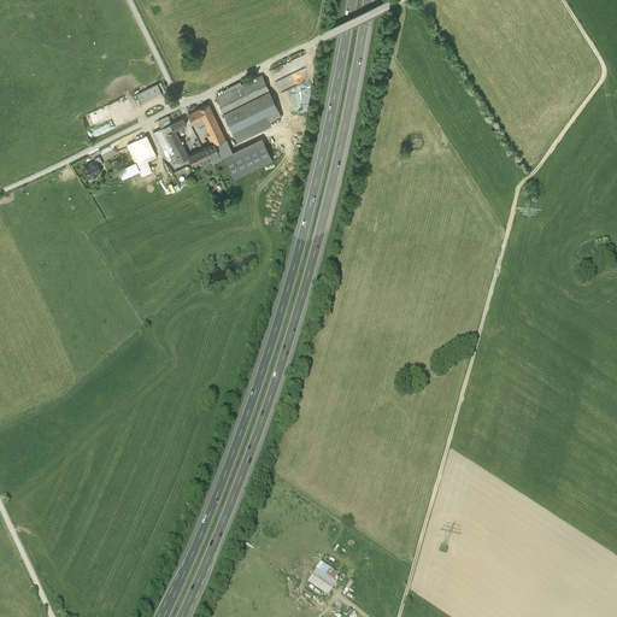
[(281,90),(304,82),(303,77),(298,80),(295,72),(276,80),(281,90)]
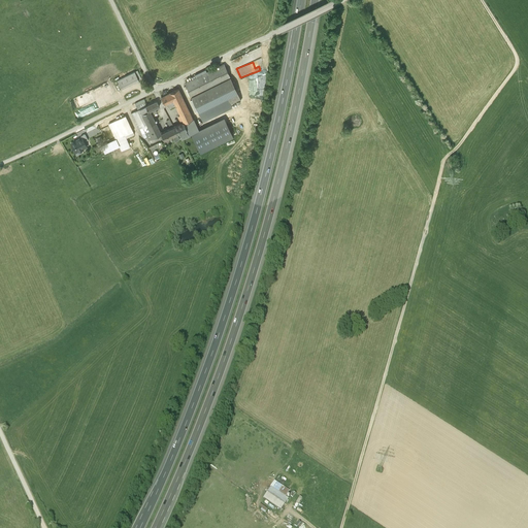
[(224,63),(186,81),(198,109),(199,109),(203,117),(231,102),(231,103),(240,99),(230,77),(224,63)]
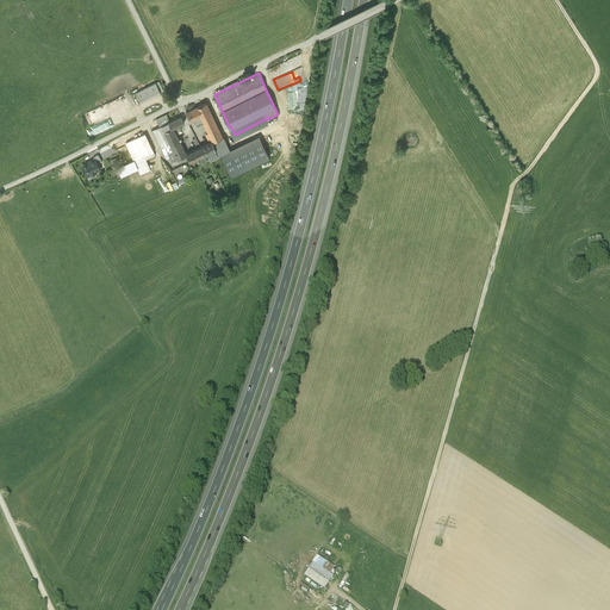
[(160,92),(155,82),(136,93),(137,97),(135,98),(137,103),(139,101),(139,103),(160,92)]
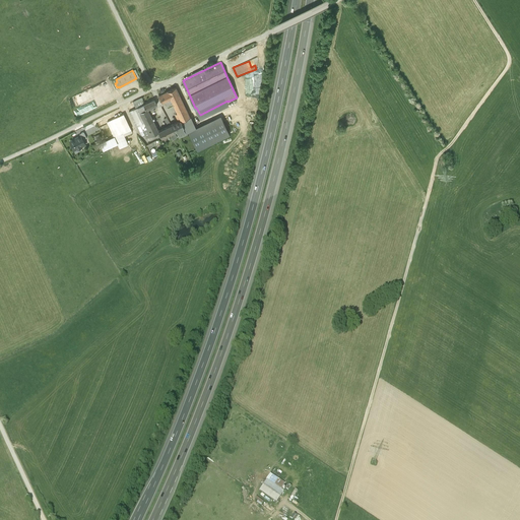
[(181,120),(183,127),(193,122),(176,87),(158,95),(161,102),(165,101),(168,107),(174,104),(178,113),(181,120)]
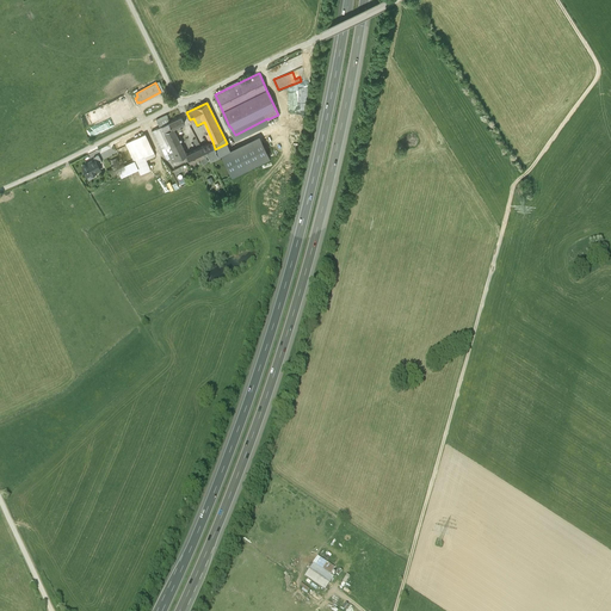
[(160,122),(162,125),(168,123),(170,122),(167,118),(168,117),(167,115),(156,119),(158,123),(160,122)]
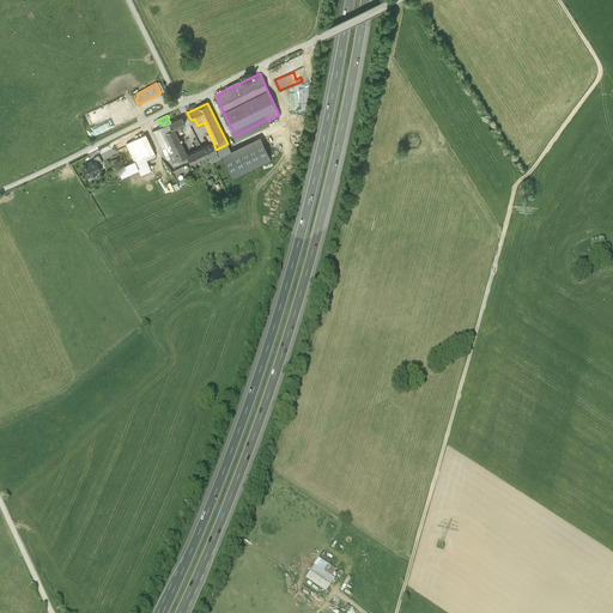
[(170,122),(169,123),(173,129),(174,128),(180,126),(184,123),(182,117),(170,122)]
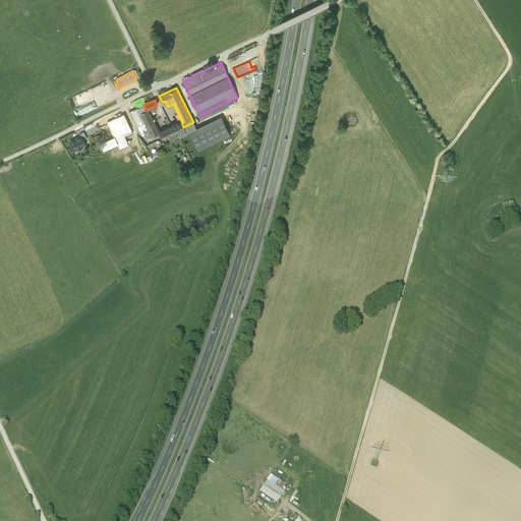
[(138,107),(140,112),(146,123),(154,120),(150,113),(148,109),(147,110),(143,105),(138,107)]
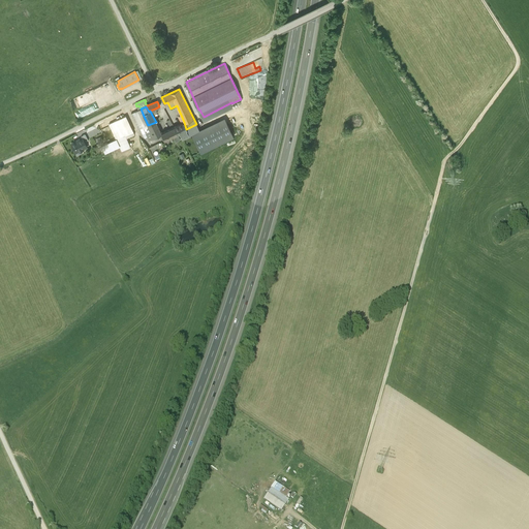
[(139,128),(148,125),(143,114),(141,109),(131,113),(138,128),(139,128)]
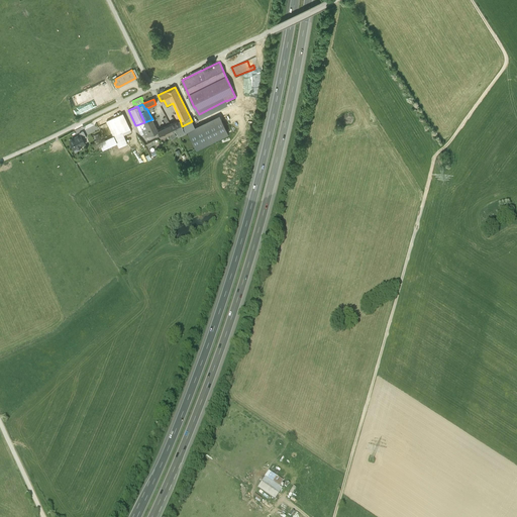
[(131,131),(123,113),(106,121),(113,135),(100,142),(103,148),(116,142),(119,147),(127,143),(123,134),(131,131)]
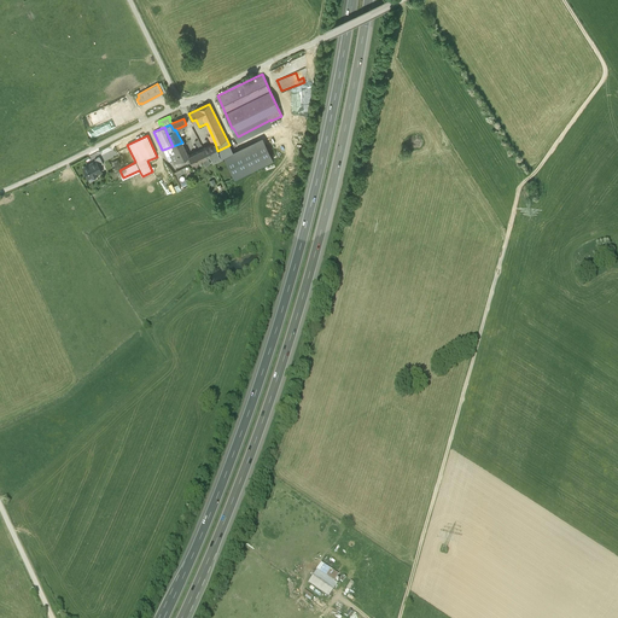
[(262,138),(232,152),(225,156),(234,178),(273,159),(262,138)]
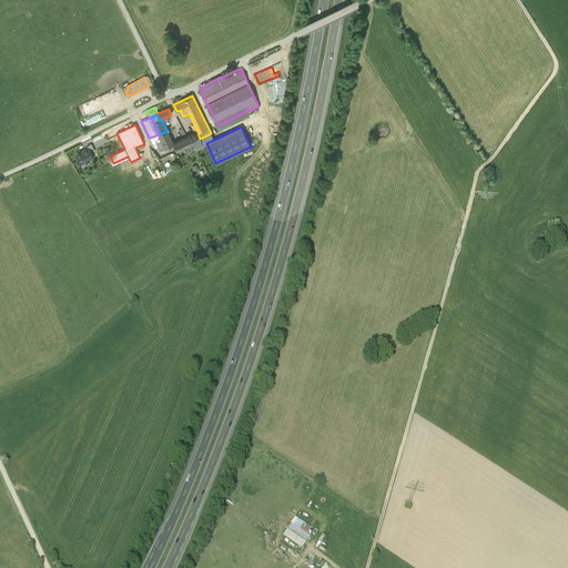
[(173,143),(168,131),(159,134),(161,139),(155,142),(158,146),(160,150),(173,143)]
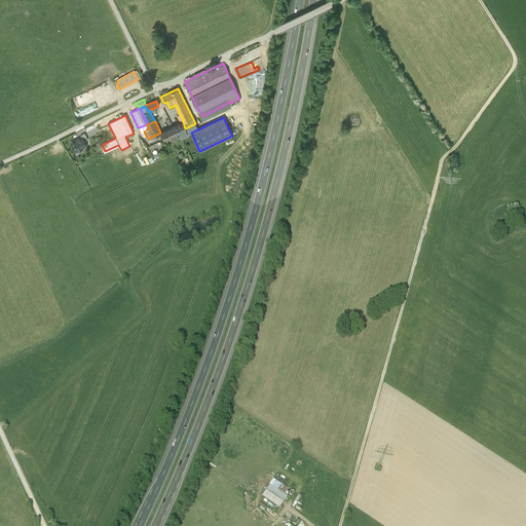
[(181,122),(173,126),(176,133),(179,132),(181,137),(188,134),(185,128),(183,121),(181,122)]
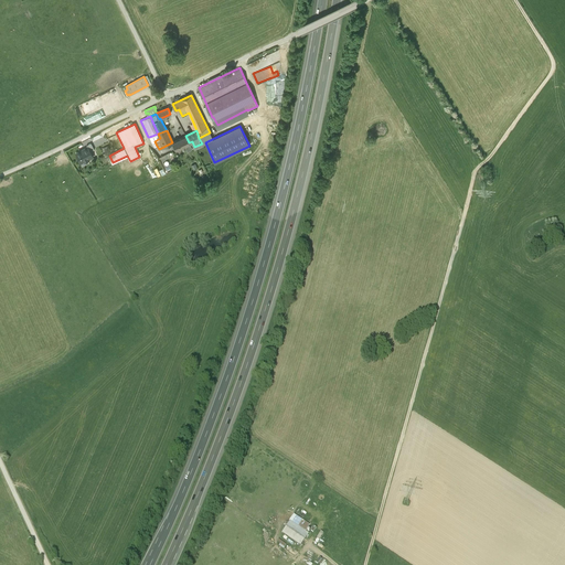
[(212,139),(210,132),(199,138),(202,144),(205,142),(212,139)]
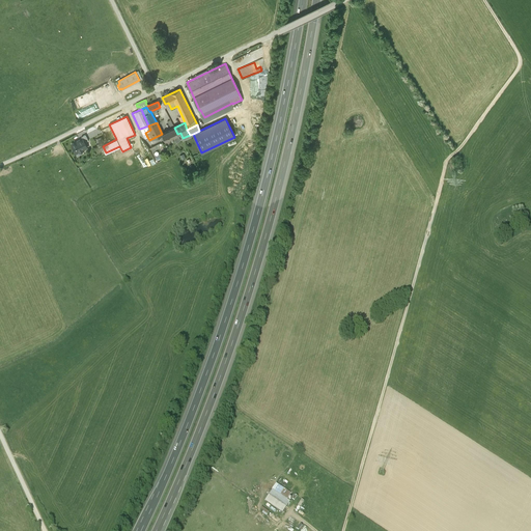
[(148,126),(140,129),(142,134),(145,138),(147,137),(145,133),(150,130),(148,126)]
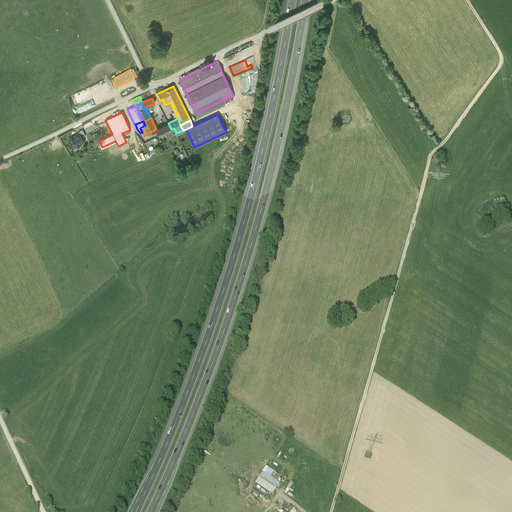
[(170,136),(176,133),(174,128),(171,129),(168,123),(156,128),(159,135),(167,131),(170,136)]
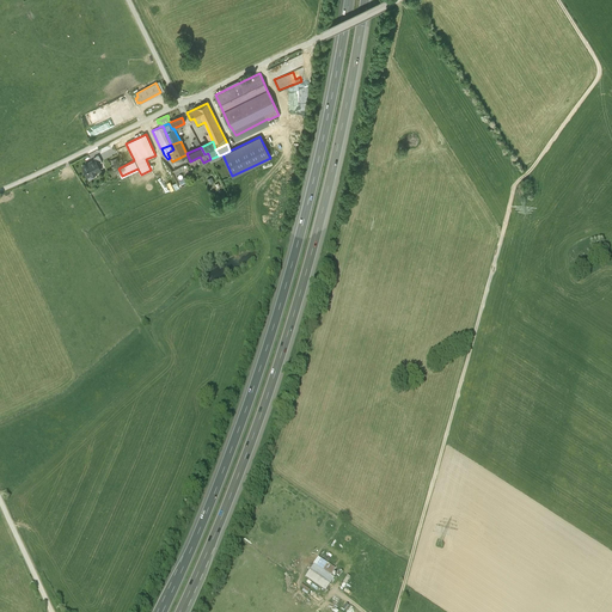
[(101,170),(98,164),(95,159),(91,161),(91,160),(86,163),(87,163),(81,165),(89,179),(92,178),(91,175),(101,170)]
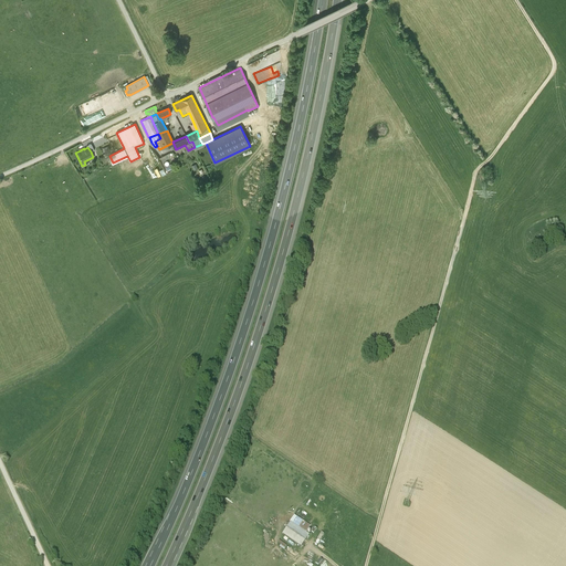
[(167,170),(175,167),(169,153),(161,156),(167,170)]
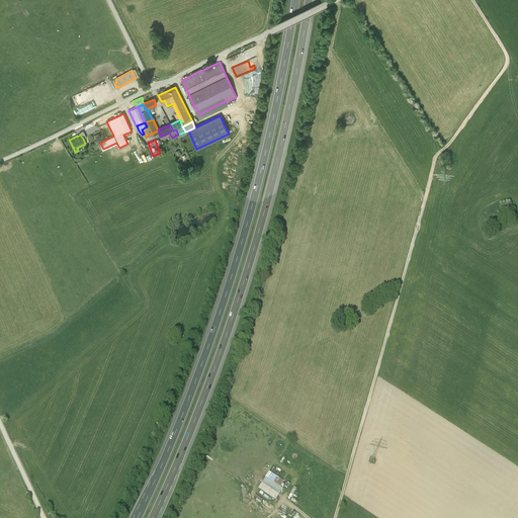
[(282,492),(265,481),(258,492),(274,503),(282,492)]
